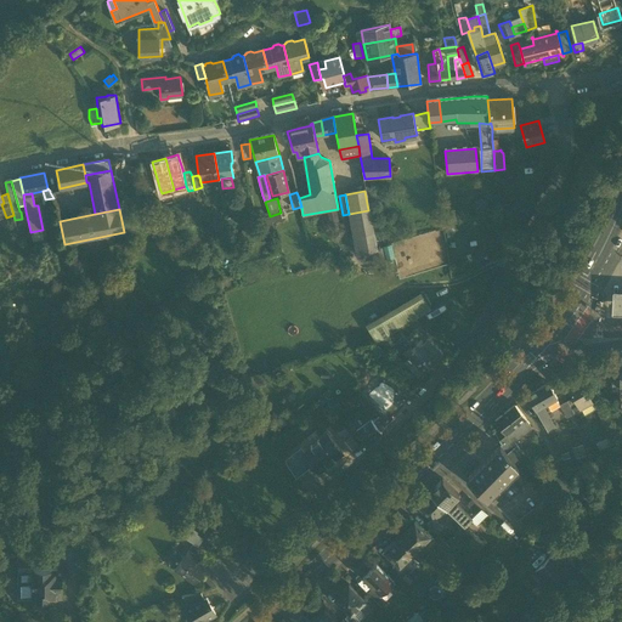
[(337,210),(327,213),(329,224),(339,222),(337,210)]
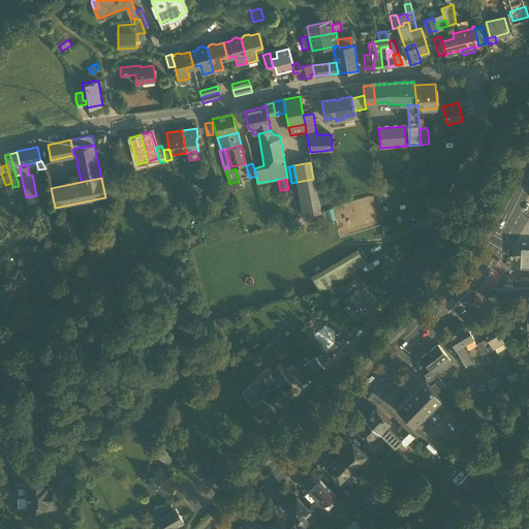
[(297,182),(304,217),(321,214),(320,213),(319,203),(314,179),(313,179),(297,182)]
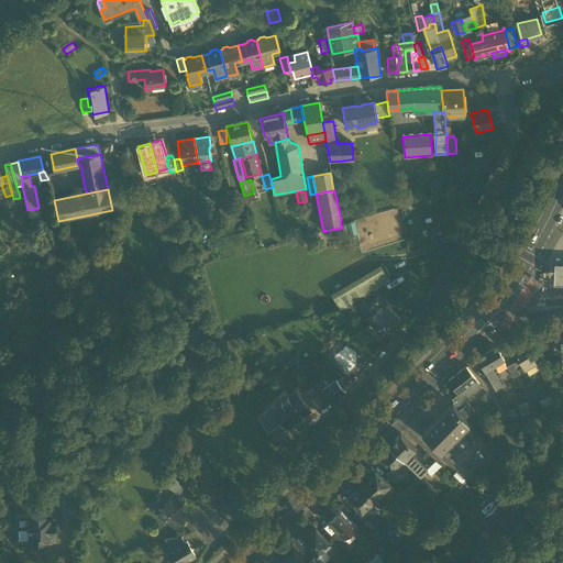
[(256,200),(254,192),(244,196),(245,202),(256,200)]
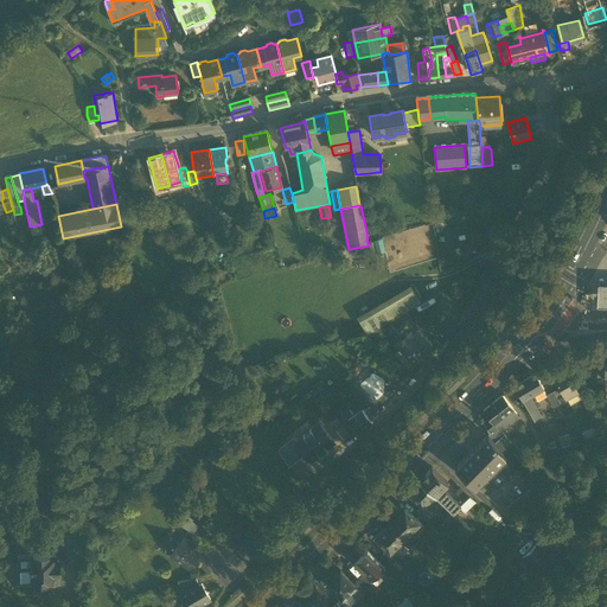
[(43,234),(42,224),(30,227),(32,236),(43,234)]
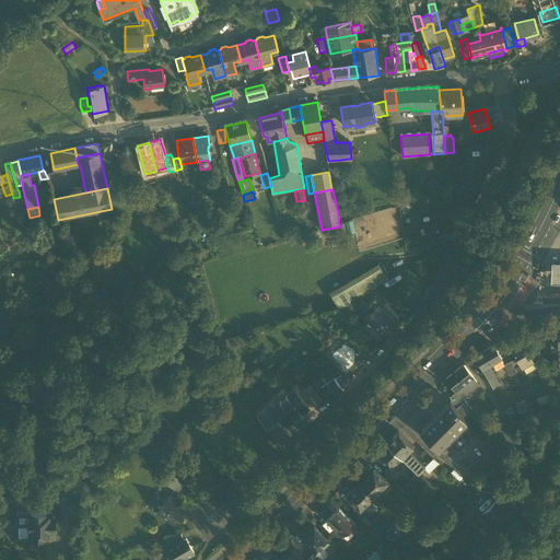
[(330,294),(340,310),(345,307),(352,303),(387,281),(378,266),(330,294)]
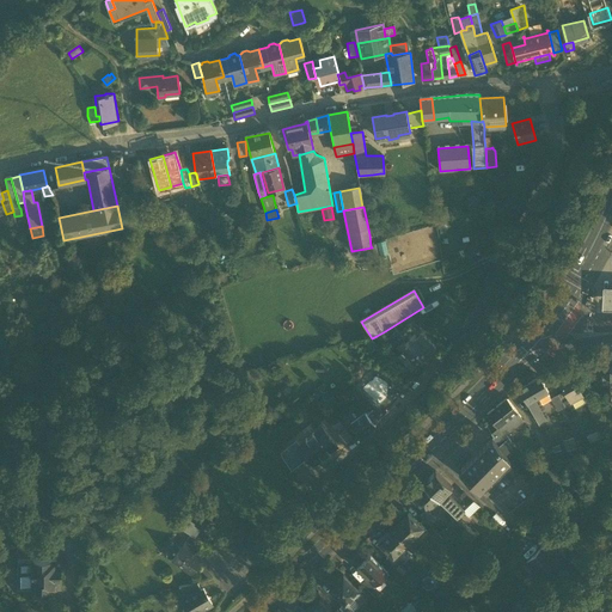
[(420,337),(410,328),(399,336),(405,343),(409,348),(420,337)]
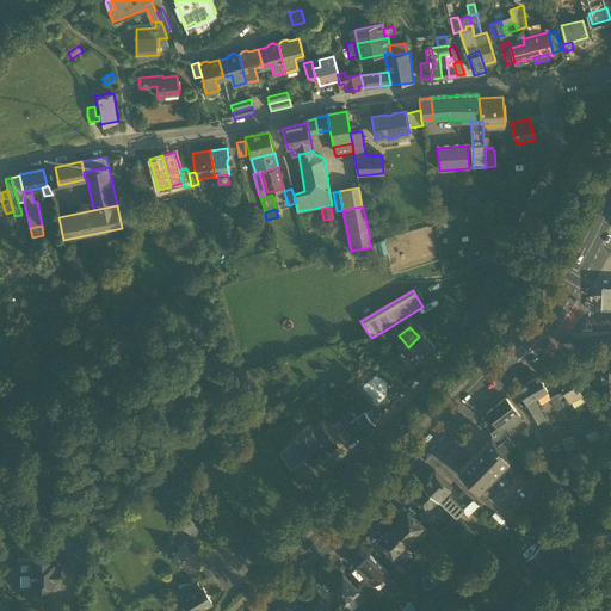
[(400,346),(405,343),(399,335),(394,328),(388,333),(393,339),(400,346)]
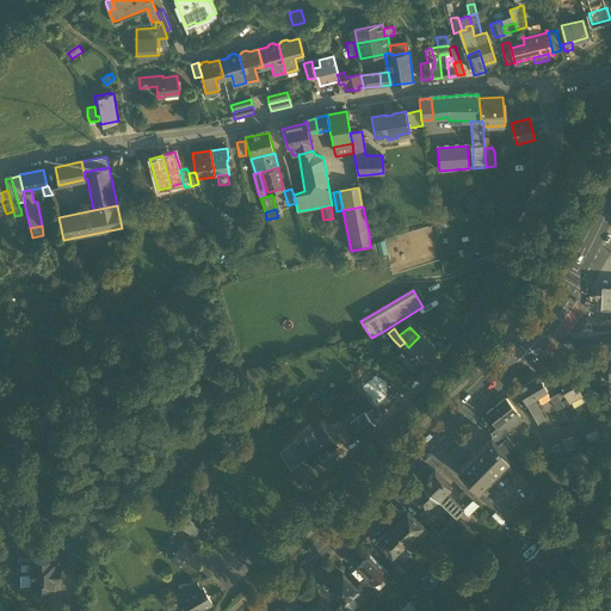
[(384,331),(376,335),(381,344),(389,339),(384,331)]
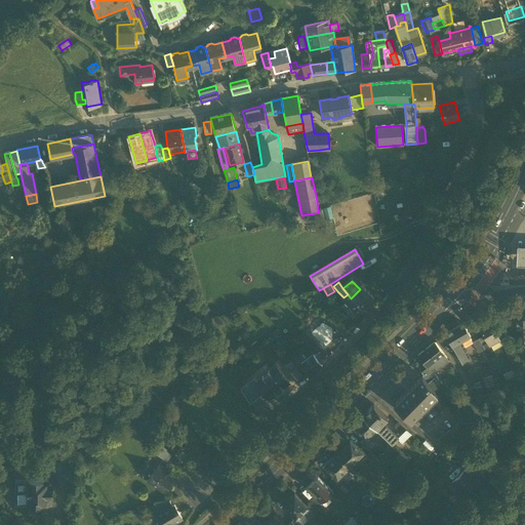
[(360,289),(351,298),(357,304),(362,310),(372,299),(361,288),(360,289)]
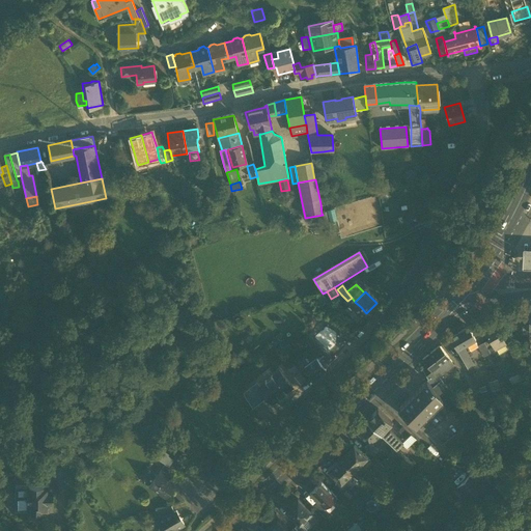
[(336,299),(342,306),(347,301),(341,295),(336,299)]
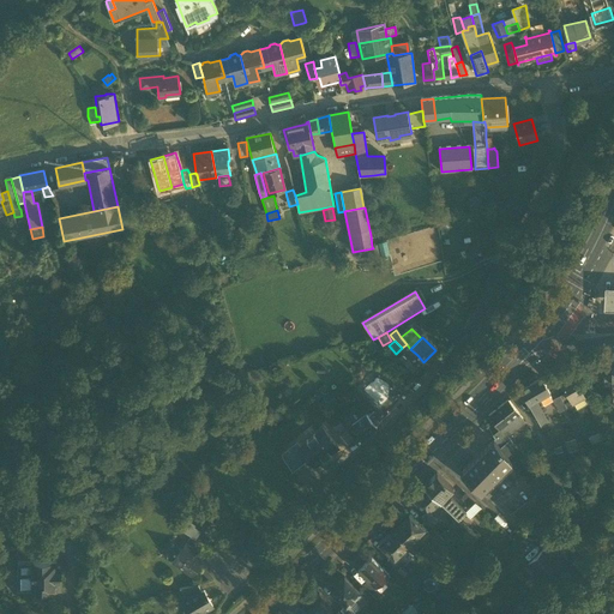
[(396,354),(405,365),(417,355),(410,349),(407,344),(402,348),(396,354)]
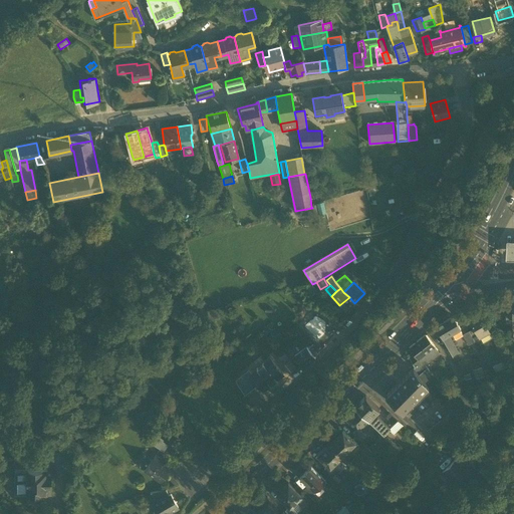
[(354,303),(349,297),(339,305),(349,317),(358,308),(354,303)]
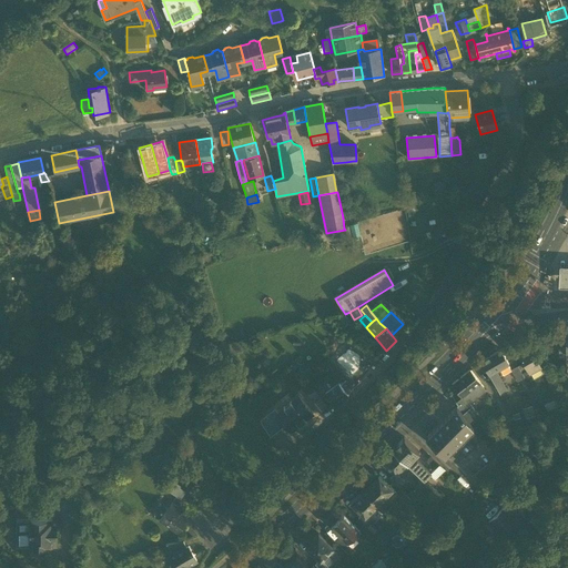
[(558,346),(559,347),(566,346),(565,332),(557,333),(558,346)]
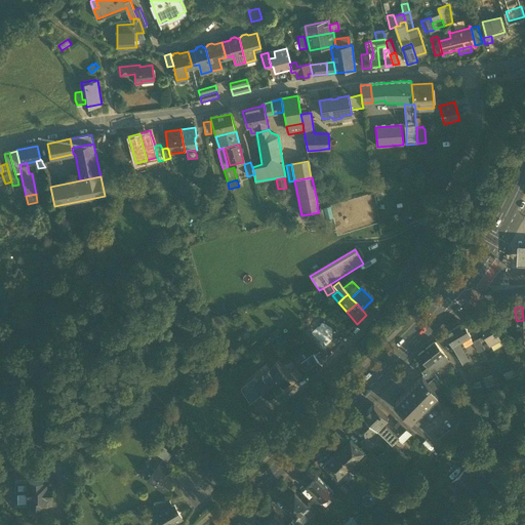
[(484,334),(489,344),(500,337),(489,318),(478,324),(484,334)]
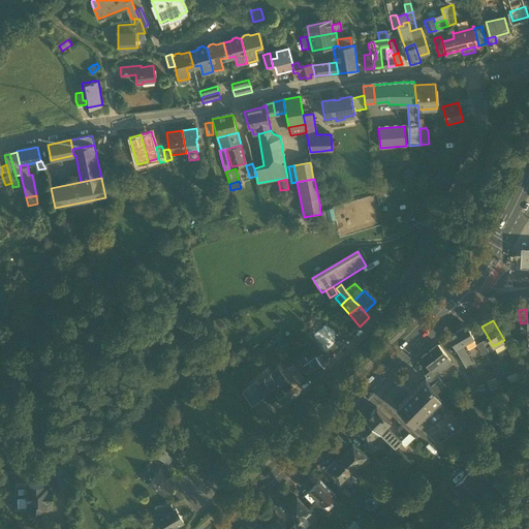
[(448,335),(456,348),(462,345),(465,343),(468,349),(476,345),(473,339),(474,338),(466,324),(448,335)]
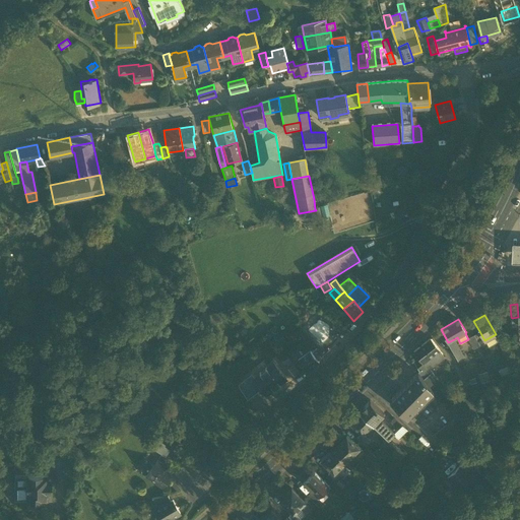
[(320,320),(308,333),(325,349),(337,337),(320,320)]
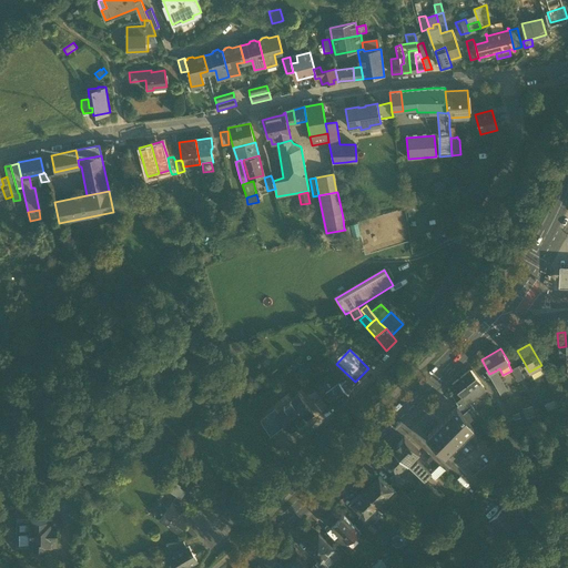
[(524,362),(518,365),(525,377),(530,374),(529,372),(524,362)]
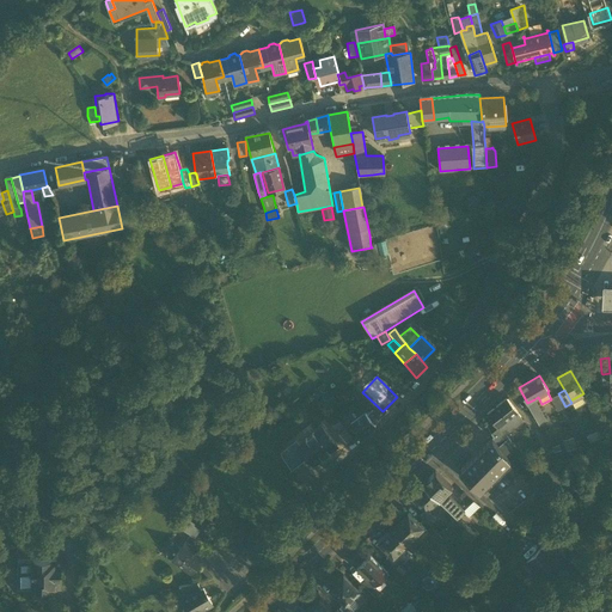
[(558,410),(565,407),(558,393),(551,398),(558,410)]
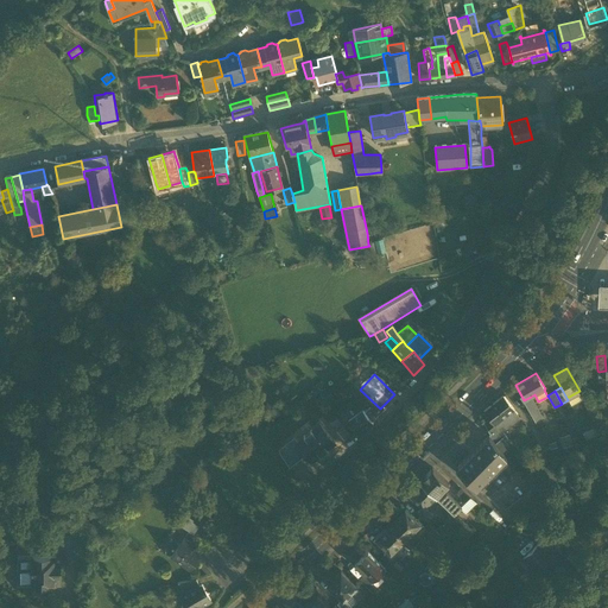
[(491,419),(494,424),(513,409),(514,409),(504,394),(483,410),(491,419)]
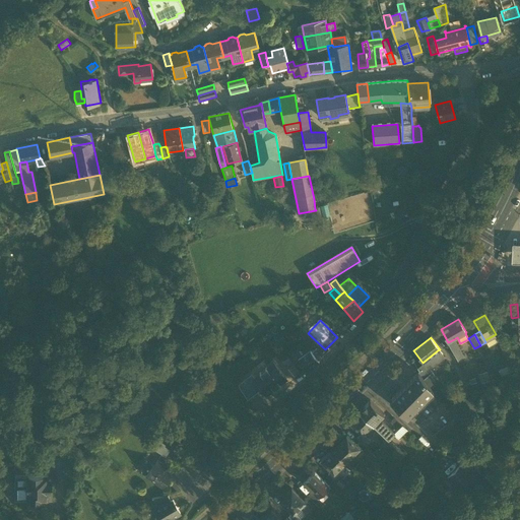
[(460,350),(454,339),(448,342),(454,353),(460,350)]
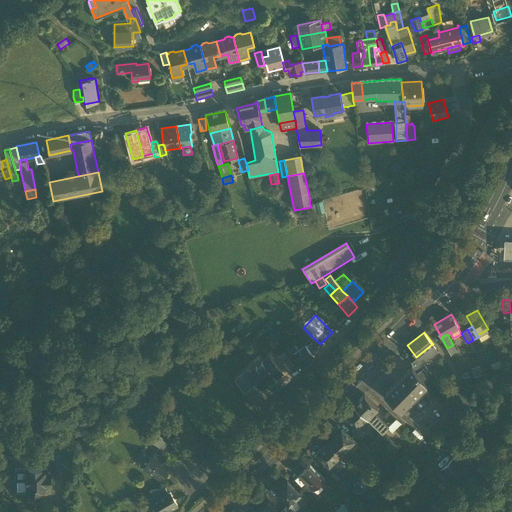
[(289,349),(293,355),(305,346),(296,344),(289,349)]
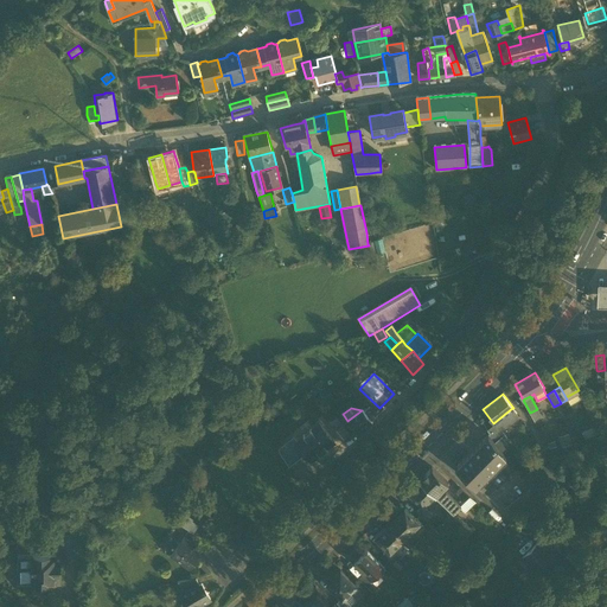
[(517,413),(512,408),(493,423),(490,419),(484,423),(490,432),(489,433),(494,441),(496,440),(504,434),(502,430),(517,413)]
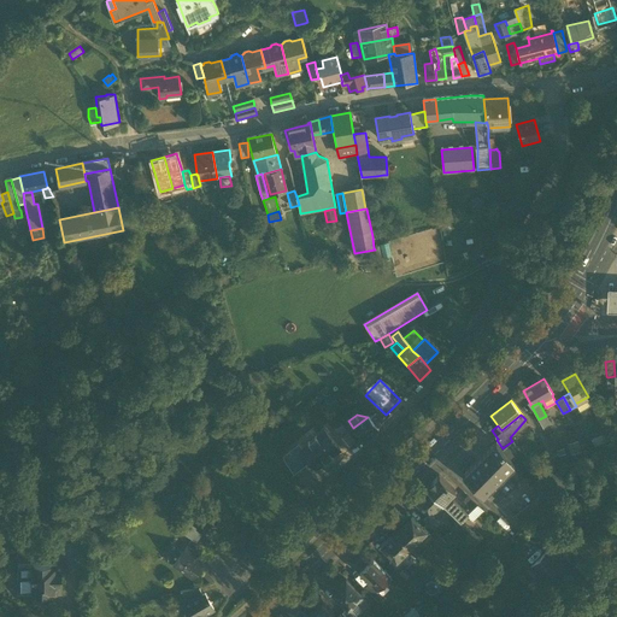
[(539,419),(542,427),(550,422),(546,416),(539,419)]
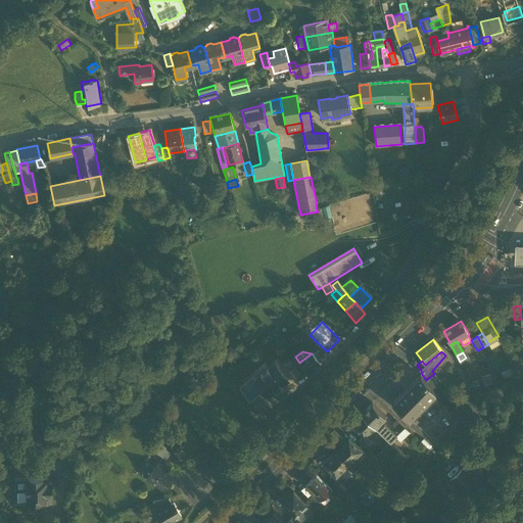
[(314,357),(312,353),(299,363),(308,375),(321,366),(320,365),(314,357)]
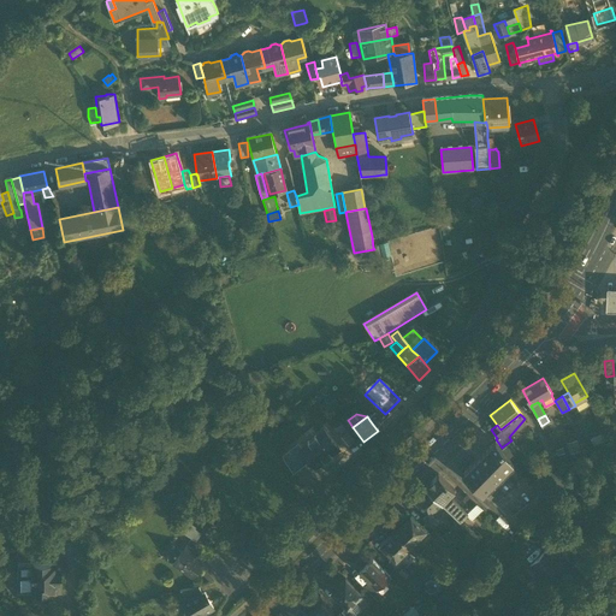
[(369,420),(377,430),(381,426),(375,416),(369,420)]
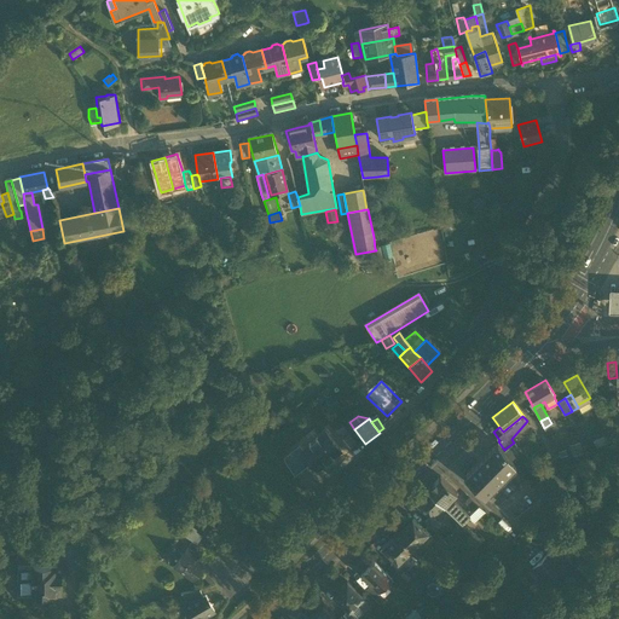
[(512,439),(514,443),(530,424),(527,421),(512,439)]
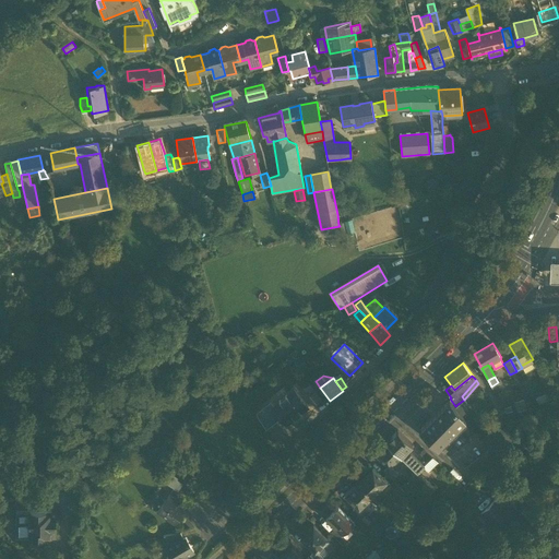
[(304,389),(307,394),(313,390),(309,384),(304,389)]
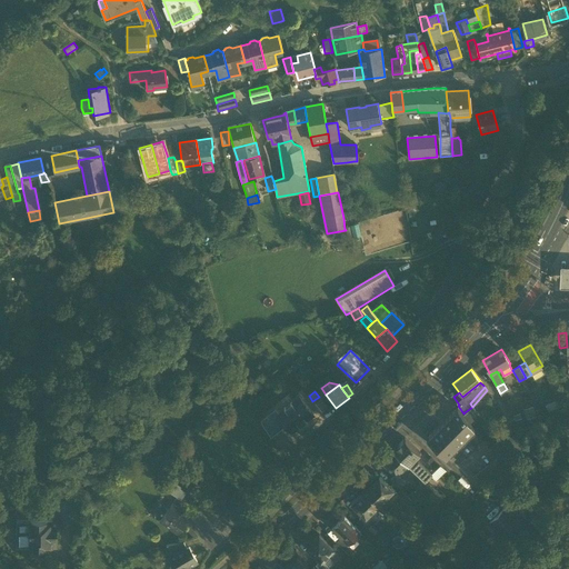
[(301,400),(309,411),(316,406),(307,395),(301,400)]
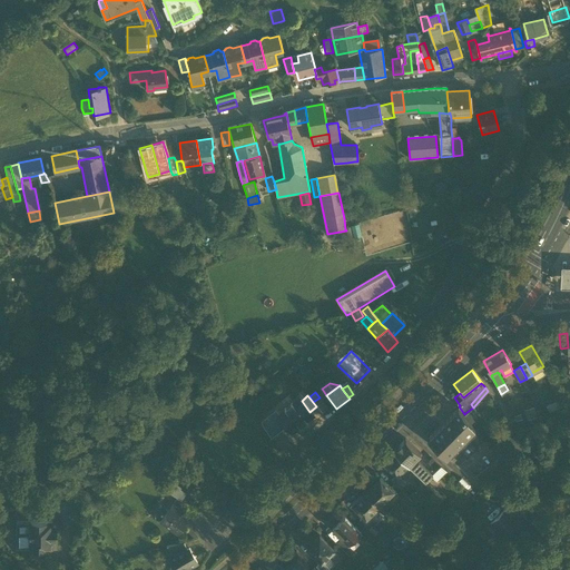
[(328,411),(320,397),(313,402),(323,415),(328,411)]
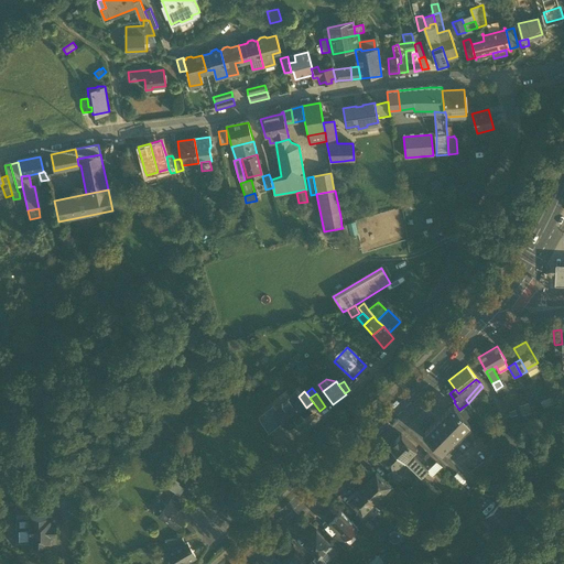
[(281,407),(282,408),(277,412),(274,413),(283,424),(289,431),(296,424),(297,425),(297,424),(297,423),(303,419),(303,420),(304,419),(311,412),(306,408),(299,397),(296,396),(290,401),(289,401),(281,407)]
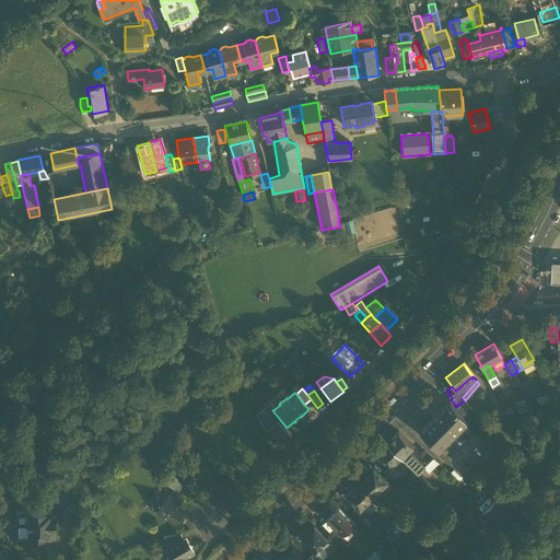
[(420,430),(439,448),(466,420),(463,415),(456,407),(451,399),(420,430)]
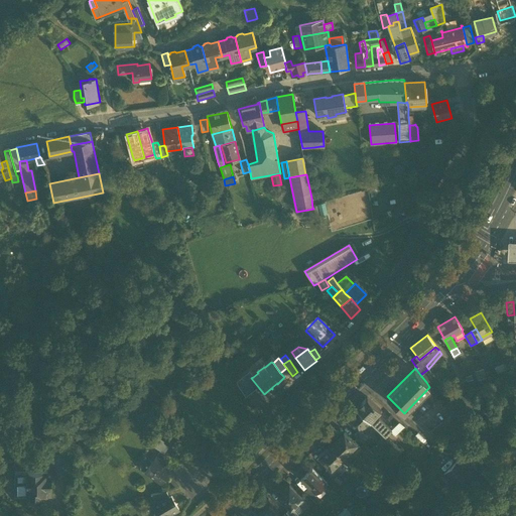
[(428,369),(421,374),(427,381),(434,376),(428,369)]
